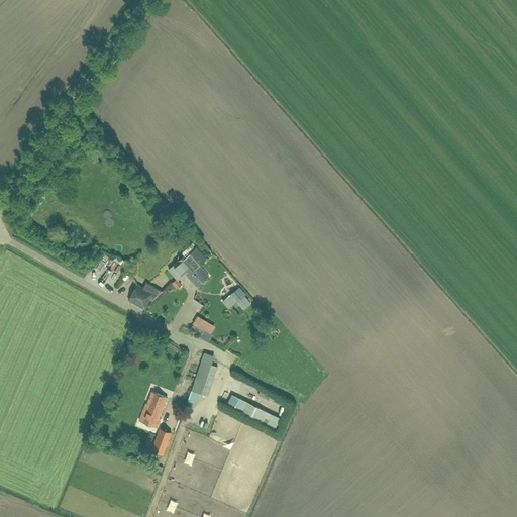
[(177,262),(177,263),(169,269),(177,279),(181,275),(181,276),(183,274),(181,272),(190,265),(193,269),(198,264),(199,264),(202,261),(192,249),(189,252),(188,252),(186,254),(184,252),(182,253),(179,255),(179,257),(180,260),(177,262)]
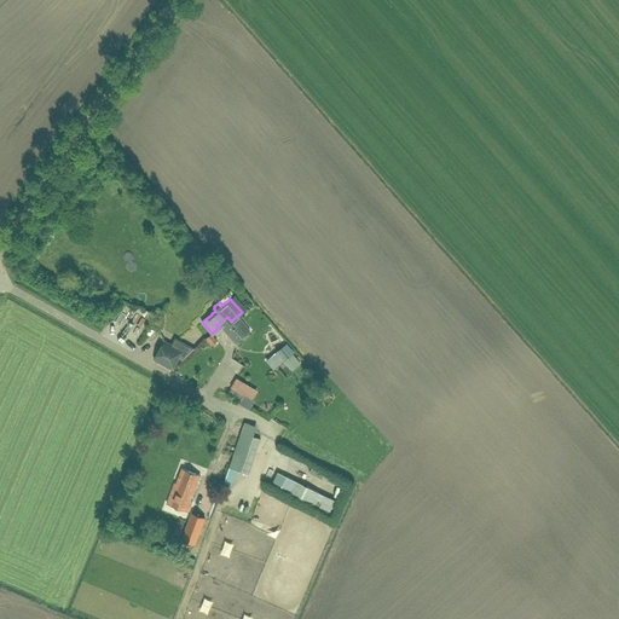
[(138,302),(136,308),(152,317),(155,311),(138,302)]
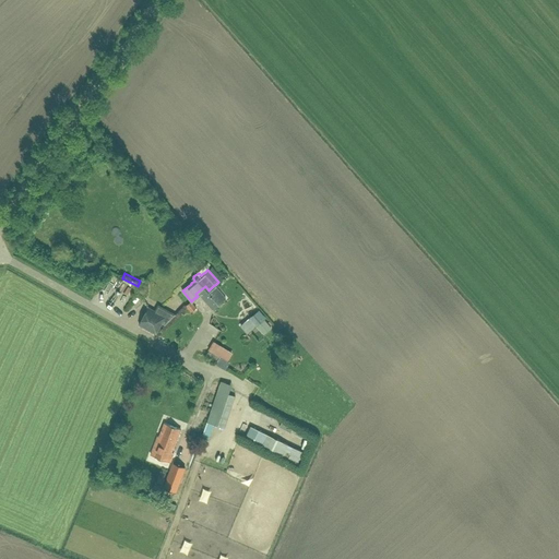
[(110,274),(103,288),(110,293),(117,277),(110,274)]
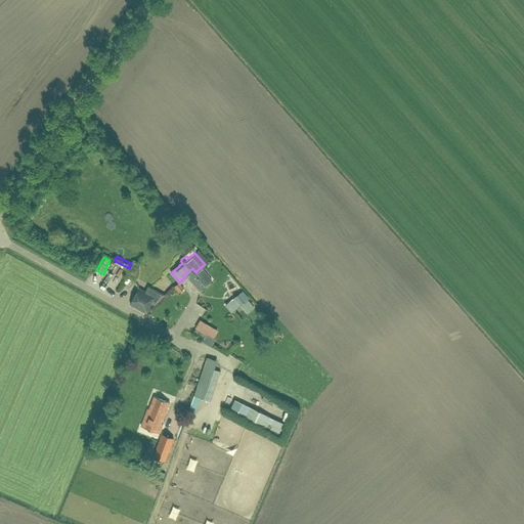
[(211,279),(202,267),(201,267),(195,272),(192,268),(183,275),(185,277),(187,276),(199,290),(211,279)]
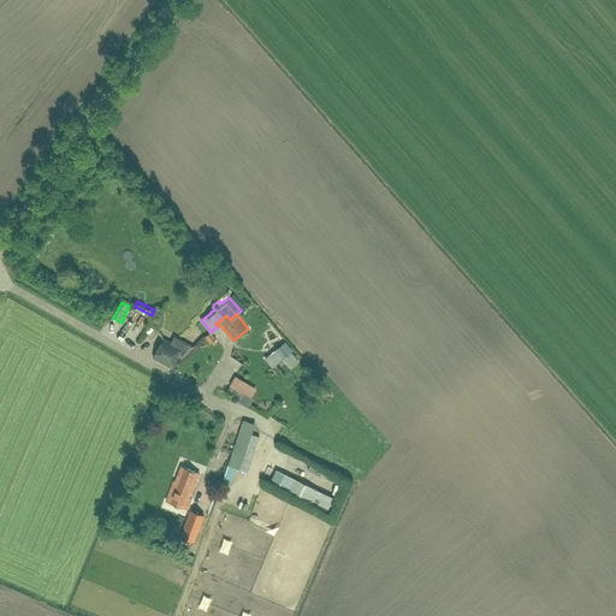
[(131,332),(140,337),(147,323),(140,318),(131,332)]
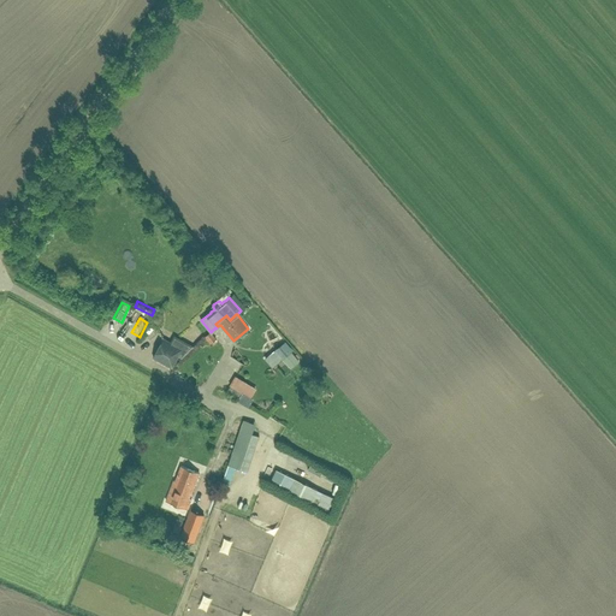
[(215,338),(211,332),(205,337),(209,343),(215,338)]
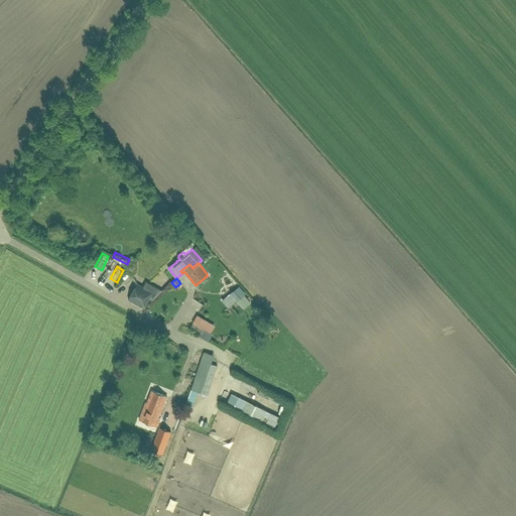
[(137,283),(128,299),(144,308),(152,292),(137,283)]
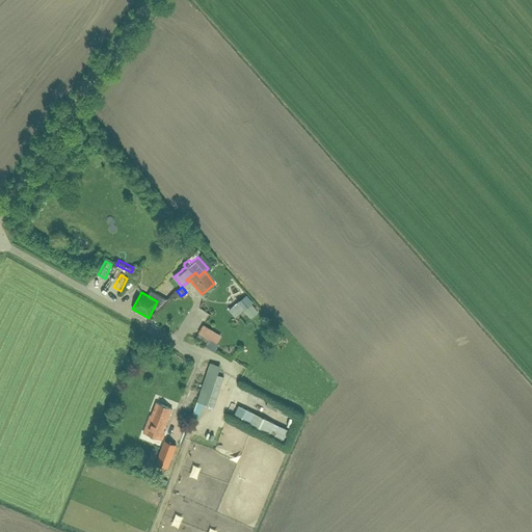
[(246,313),(250,318),(258,312),(254,307),(246,313)]
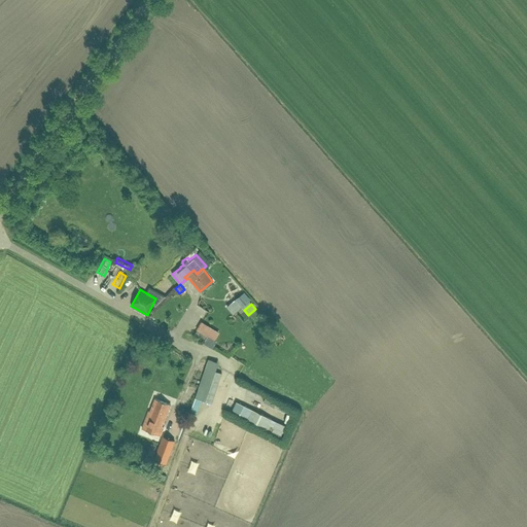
[(198,329),(195,335),(204,341),(207,336),(198,329)]
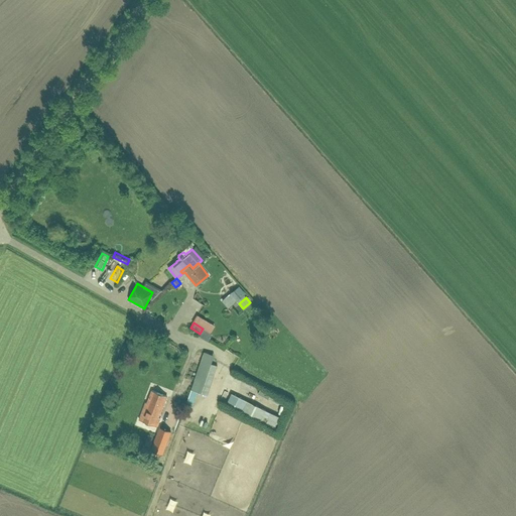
[(160,411),(166,396),(151,390),(146,402),(145,402),(138,419),(157,426),(162,412),(160,411)]
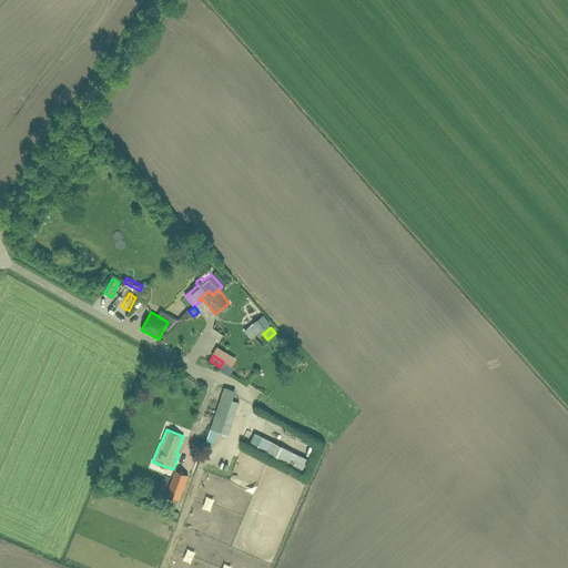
[(294,463),(305,439),(293,433),(282,457),(294,463)]
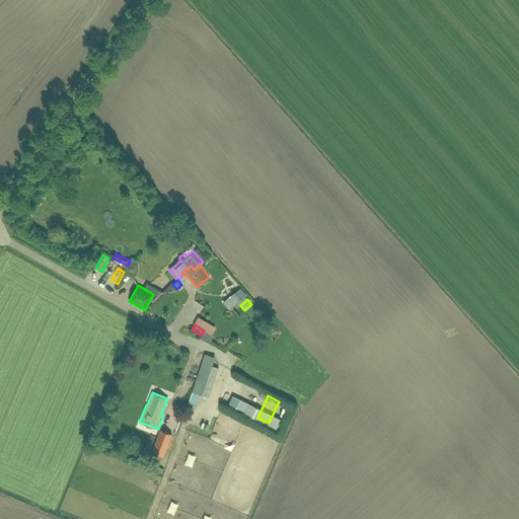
[(207,417),(203,425),(210,429),(214,421),(207,417)]
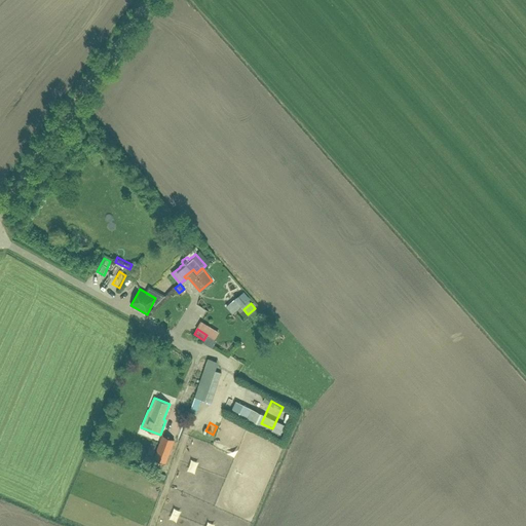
[(165,462),(174,439),(162,435),(153,458),(165,462)]
